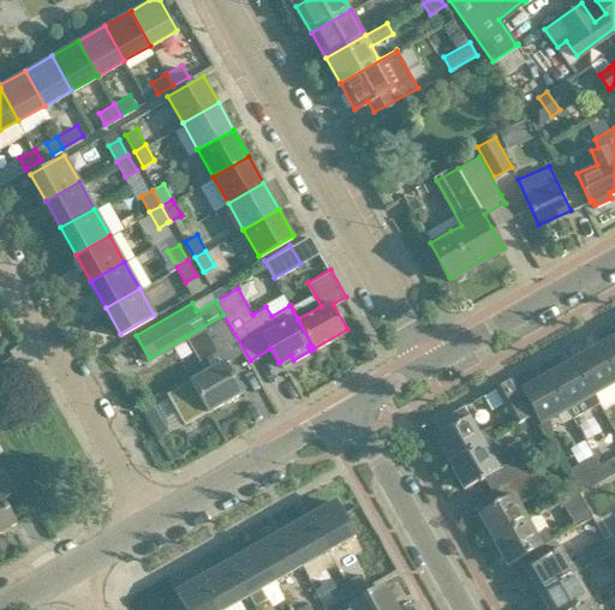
[(190,380),(169,393),(185,420),(207,408),(208,410),(243,390),(226,360),(243,350),(249,360),(250,360),(224,315),(186,336),(206,369),(190,378),(190,380)]
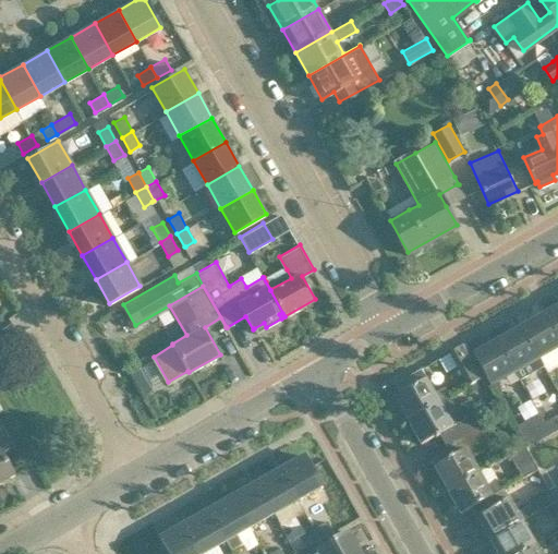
[(557,303),(546,311),(557,332),(557,303)]
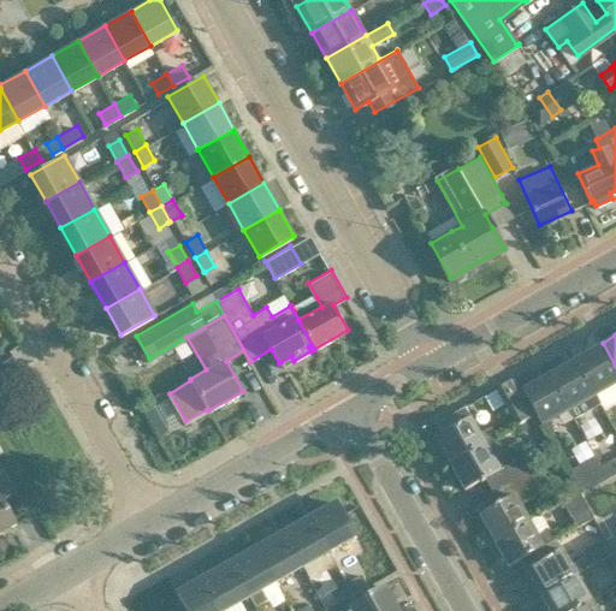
[(594,390),(615,378),(615,366),(603,343),(576,359),(594,390)]
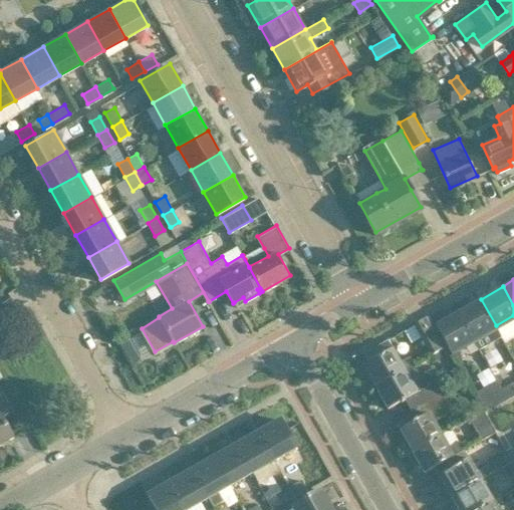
[(18,305),(11,295),(0,302),(0,314),(1,316),(18,305)]
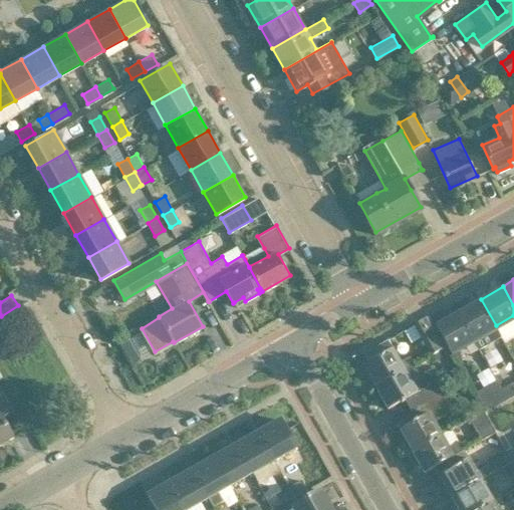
[(500,333),(496,325),(481,299),(459,311),(474,338),(478,346),(500,333)]
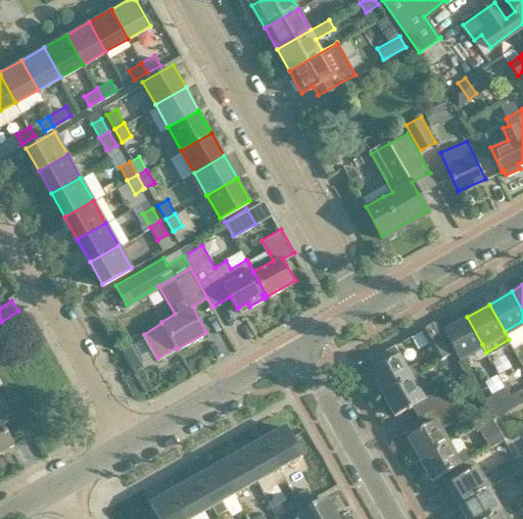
[(467,317),(444,330),(460,357),(482,344),(467,317)]
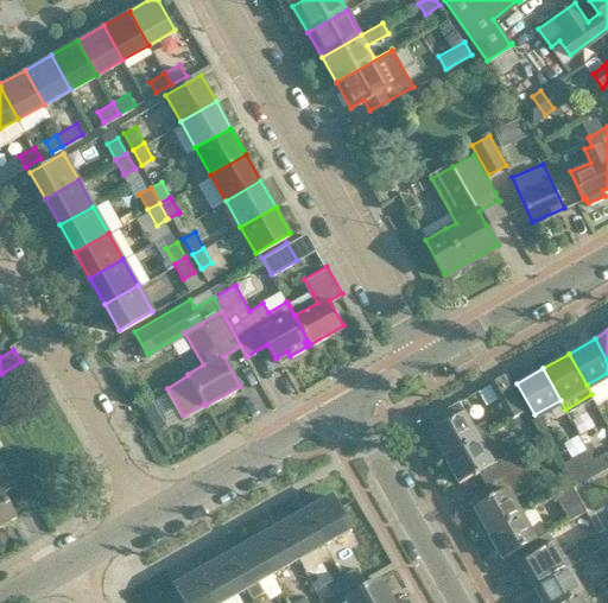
[(505,373),(493,380),(513,416),(525,408),(505,373)]
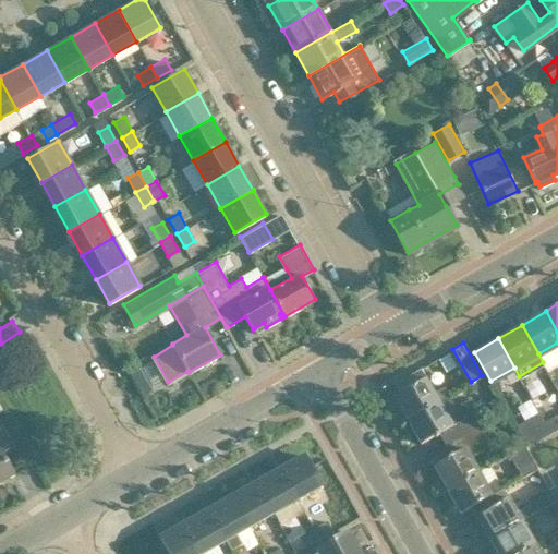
[(433,389),(426,376),(421,368),(396,382),(401,392),(395,395),(395,396),(390,398),(389,402),(395,410),(399,412),(402,410),(408,418),(449,395),(444,384),(433,389)]
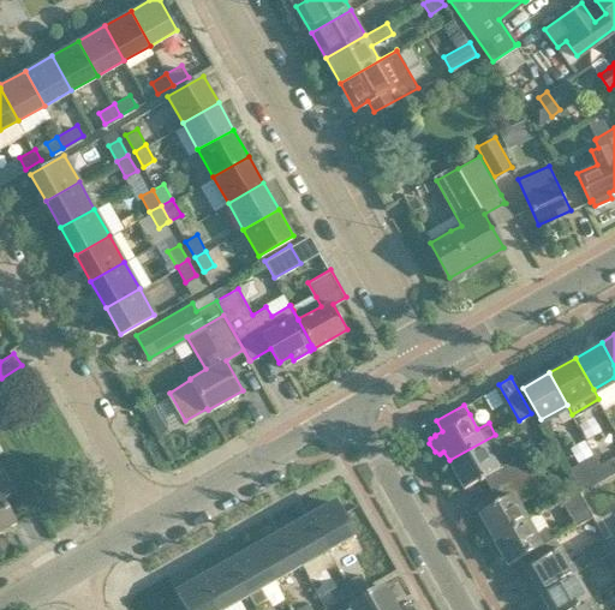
[(483,474),(493,470),(500,483),(529,467),(515,443),(512,436),(500,443),(495,435),(449,460),(464,486),(479,478),(479,479),(484,477),(483,474)]
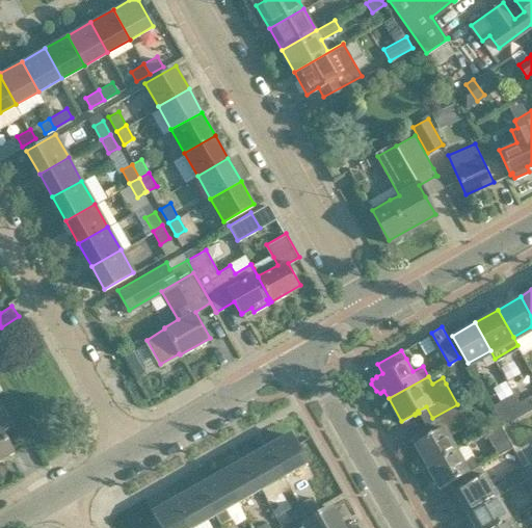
[(531,393),(520,401),(525,412),(531,406),(531,393)]
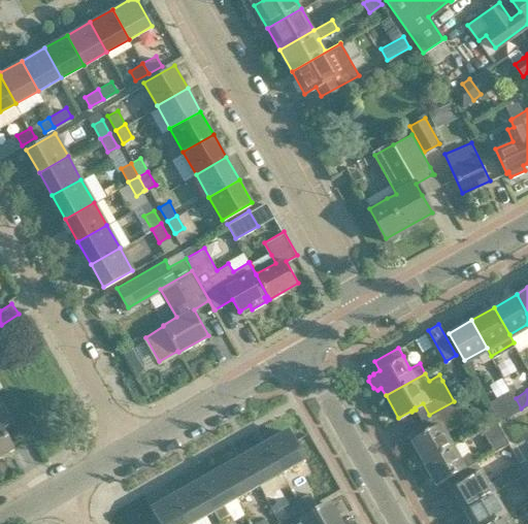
[(14,421),(1,397),(0,397),(0,455),(13,448),(2,427),(12,421),(13,422),(14,421)]
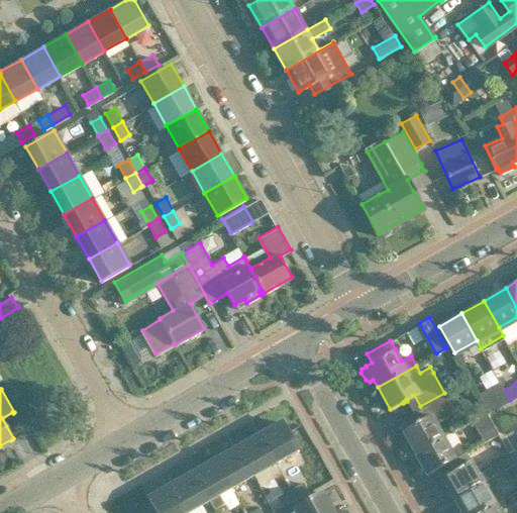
[(492,397),(497,407),(510,400),(505,390),(492,397)]
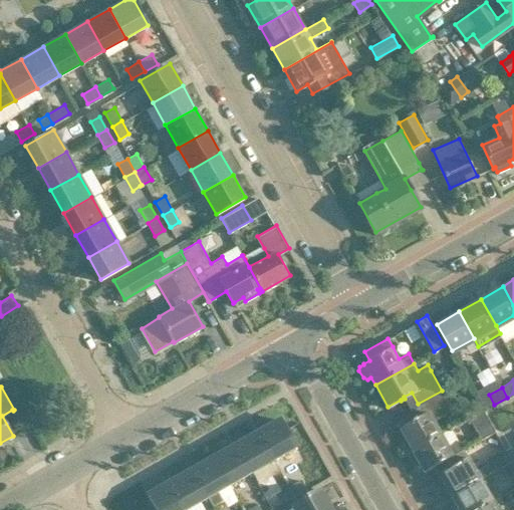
[(453,409),(442,391),(418,404),(424,414),(416,418),(416,417),(412,420),(413,421),(400,428),(412,449),(441,432),(434,420),(453,409)]
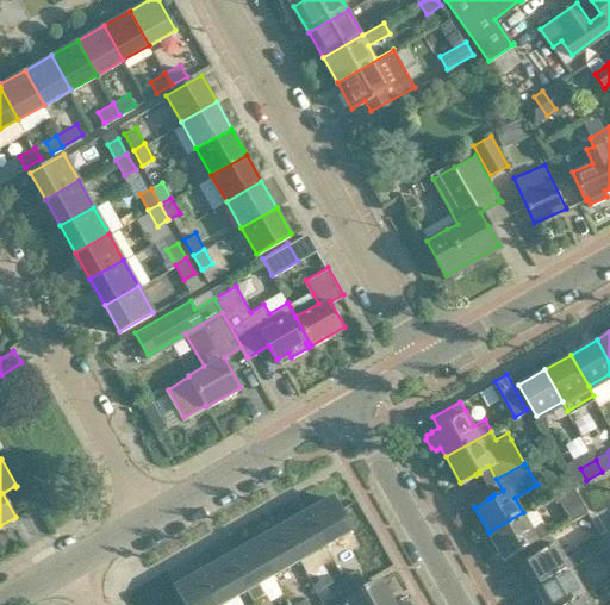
[(582,500),(574,487),(573,486),(558,494),(566,510),(582,500)]
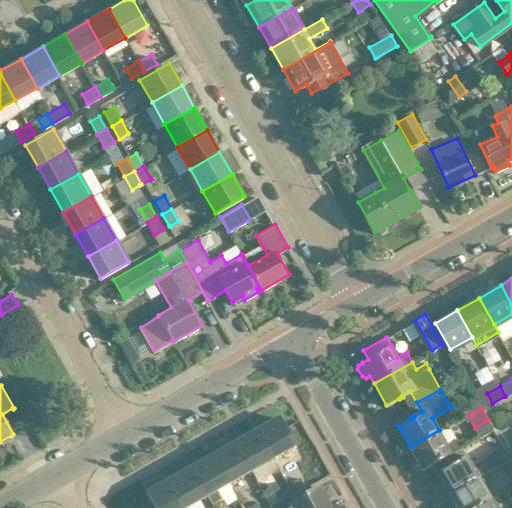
[(279,415),(257,428),(274,457),(280,468),(302,456),(279,415)]
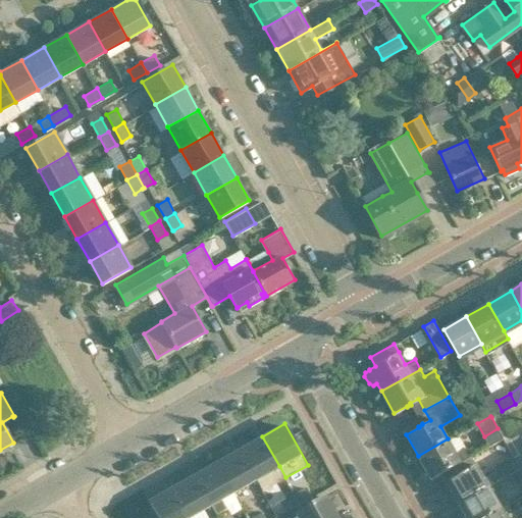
[(262,436),(240,449),(257,478),(279,466),(262,436)]
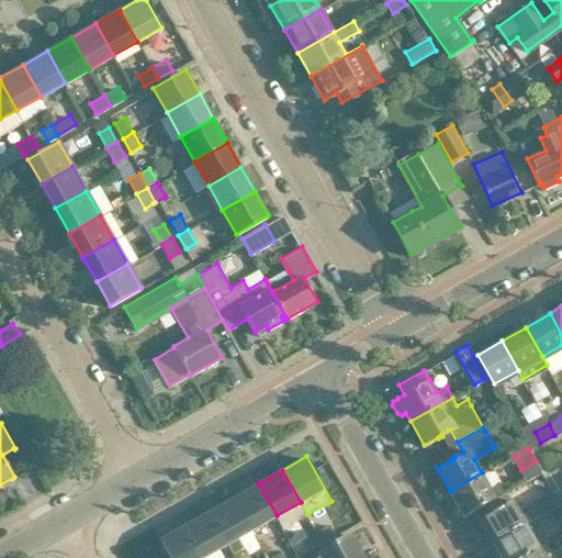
[(463,515),(475,508),(507,490),(502,480),(491,487),(482,472),(450,491),(463,515)]
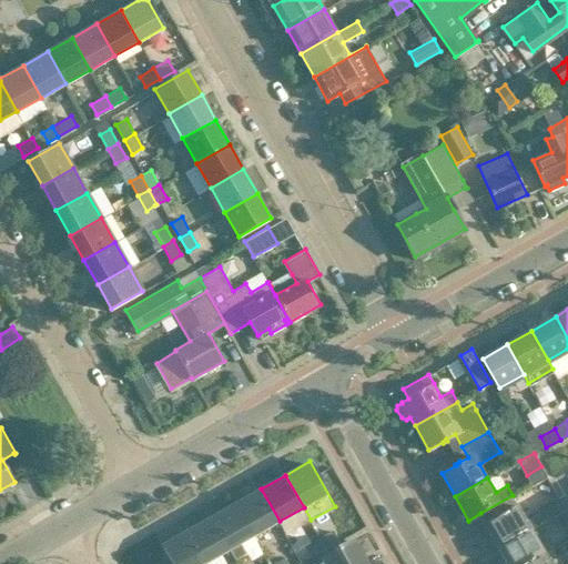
[(261,489),(236,503),(255,535),(280,521),(261,489)]
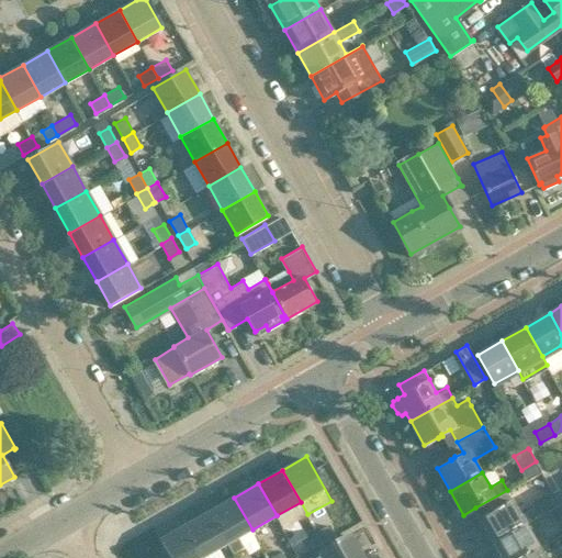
[(534,506),(520,514),(507,490),(475,508),(481,517),(480,517),(494,542),(525,523),(549,509),(560,503),(552,489),(530,501),(534,506)]
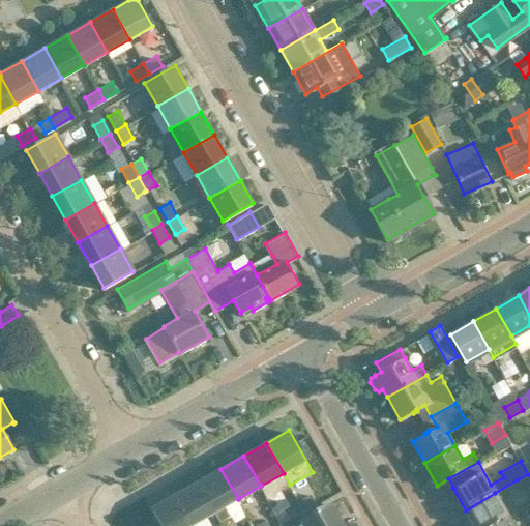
[(221,469),(198,483),(215,513),(221,521),(231,515),(226,506),(238,499),(221,469)]
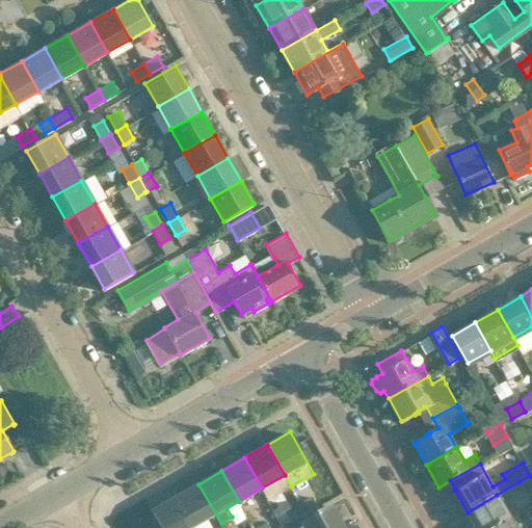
[(531,479),(530,476),(520,481),(527,494),(531,491),(531,479)]
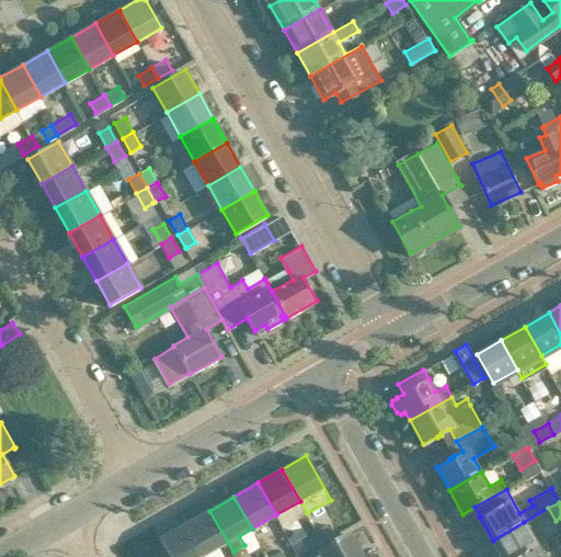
[(185,524),(204,556),(228,543),(209,511),(185,524)]
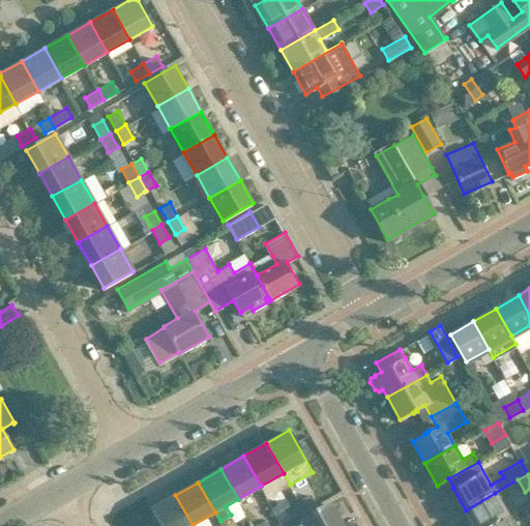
[(312,493),(298,500),(303,510),(317,503),(312,493)]
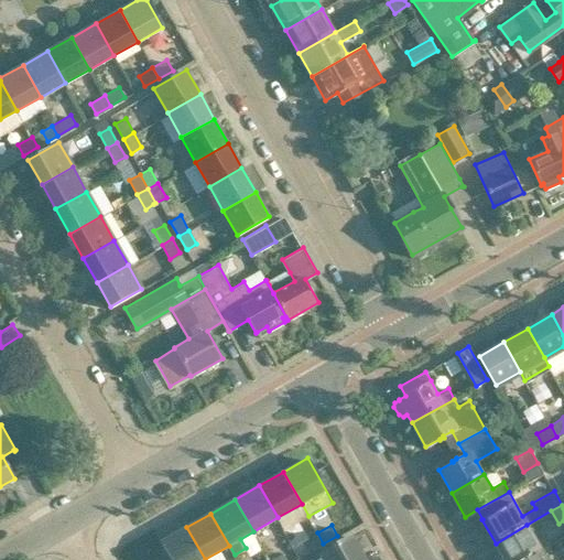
[(517,559),(540,548),(527,525),(496,544),(505,559),(517,559)]
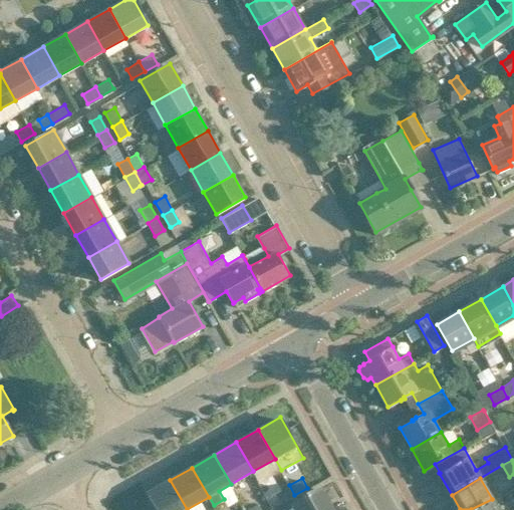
[(155,504),(157,509),(185,509),(187,509),(170,480),(148,493),(155,504)]
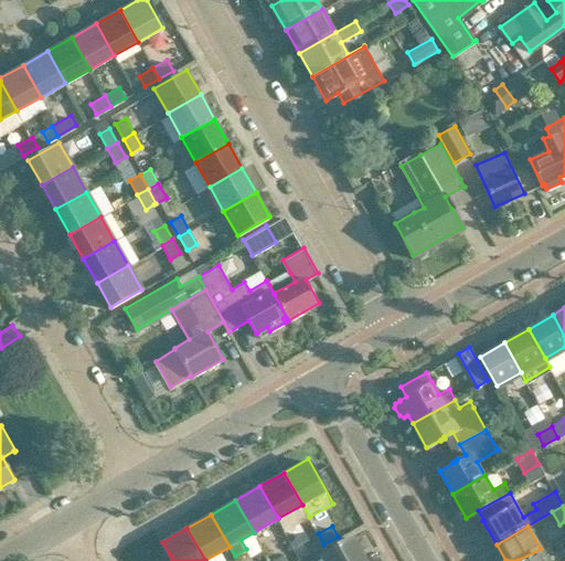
[(309,552),(323,544),(318,533),(304,541),(309,552)]
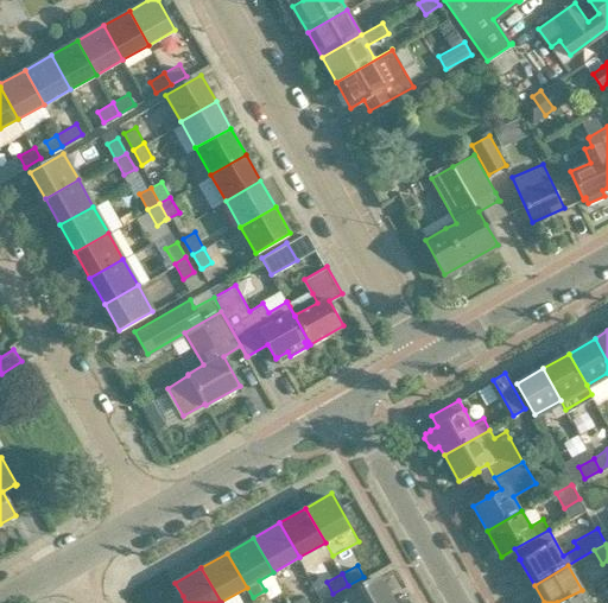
[(343,596),(347,602),(392,602),(394,602),(379,576),(343,596)]
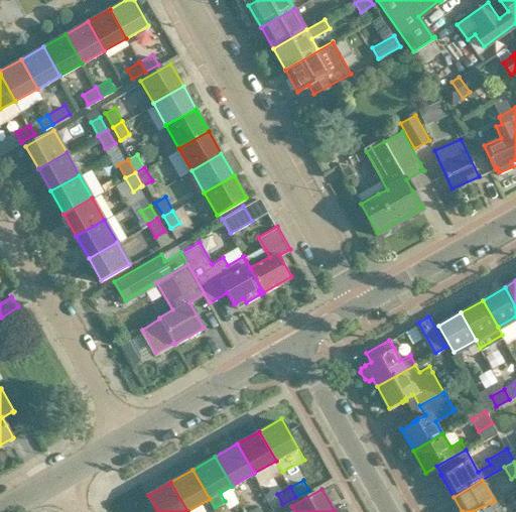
[(500,511),(494,501),(474,511),(500,511)]
